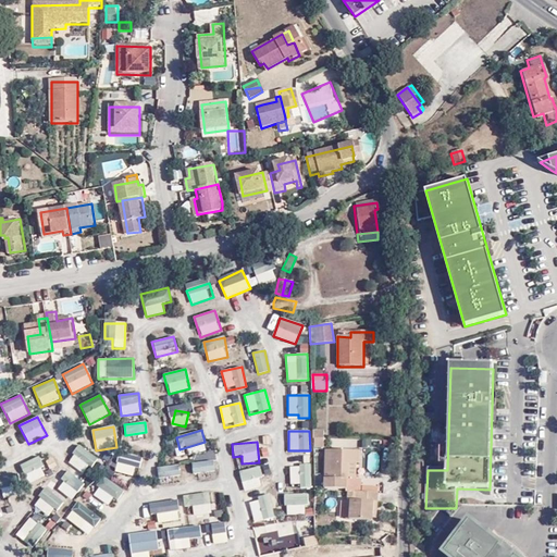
[(79,446),(66,465),(84,475),(96,458),(79,446)]
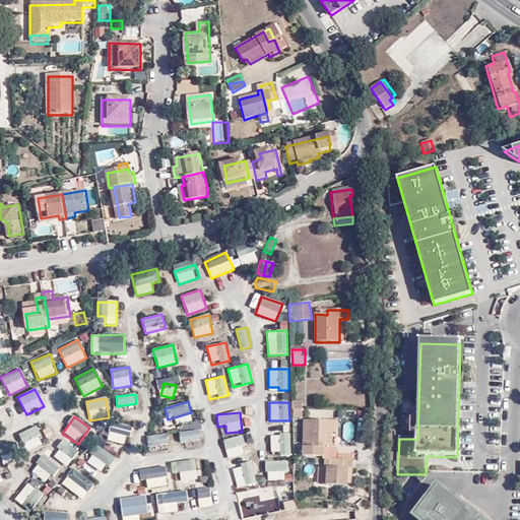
[(351,439),(354,424),(348,423),(345,437),(351,439)]
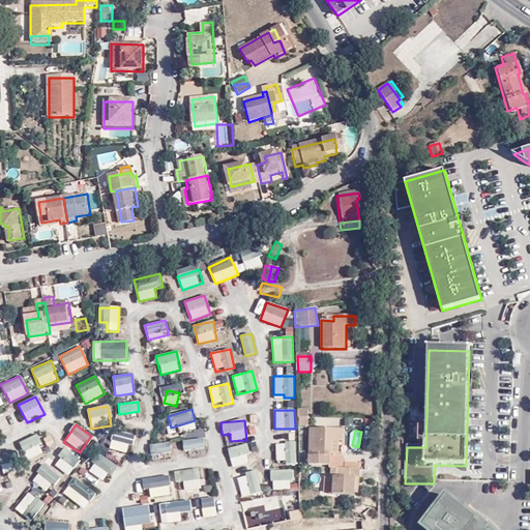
[(334,444),(343,444),(345,444),(345,433),(313,433),(312,469),(332,469),(333,461),(334,461),(334,444)]
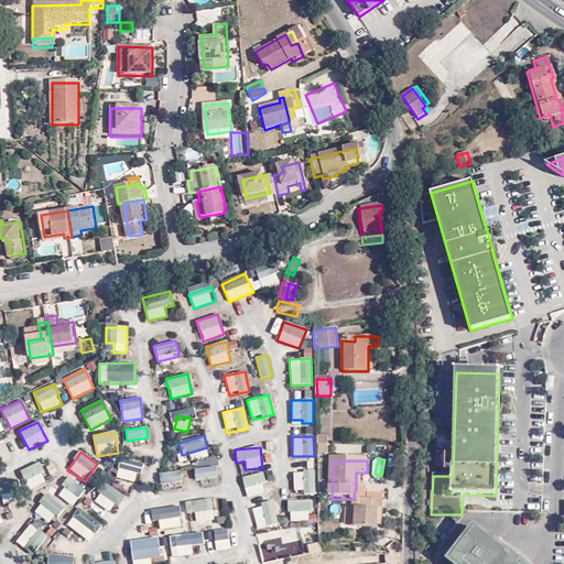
[(31,495),(49,486),(38,464),(20,472),(31,495)]
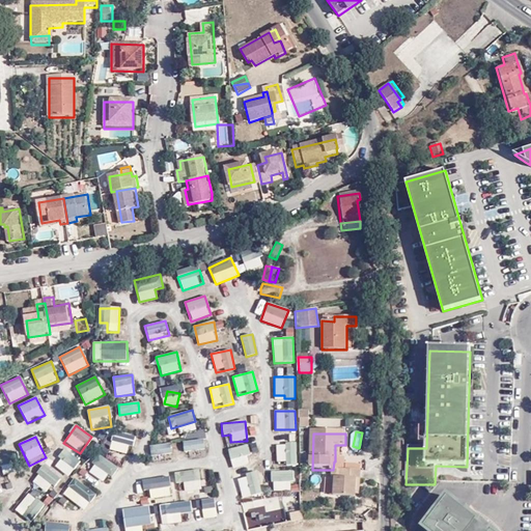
[(276,465),(297,464),(297,444),(276,444),(276,465)]
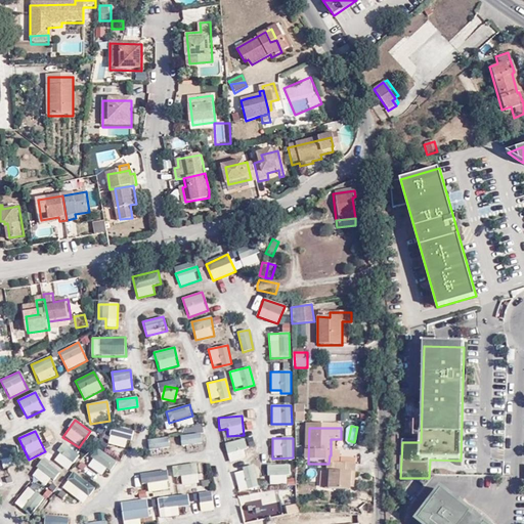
[(225,443),(229,462),(248,459),(244,439),(225,443)]
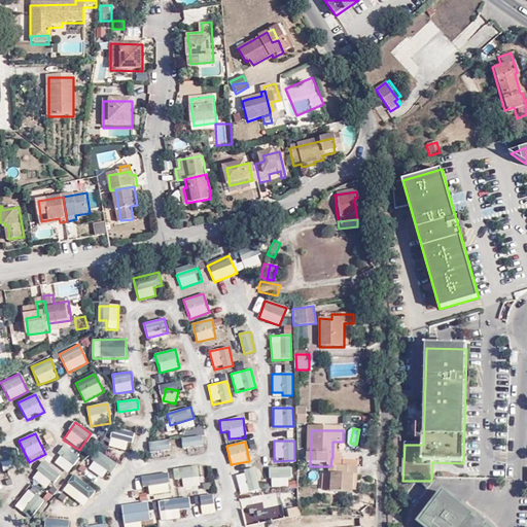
[(68,473),(80,458),(65,446),(53,462),(68,473)]
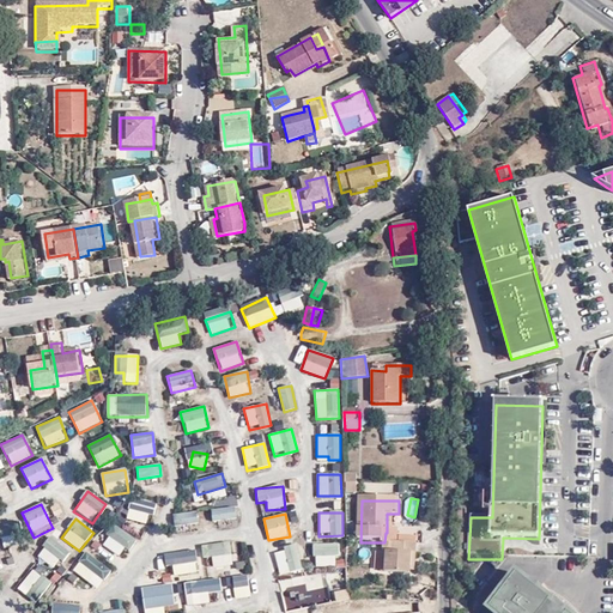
[(20,522),(0,525),(0,547),(24,544),(20,522)]
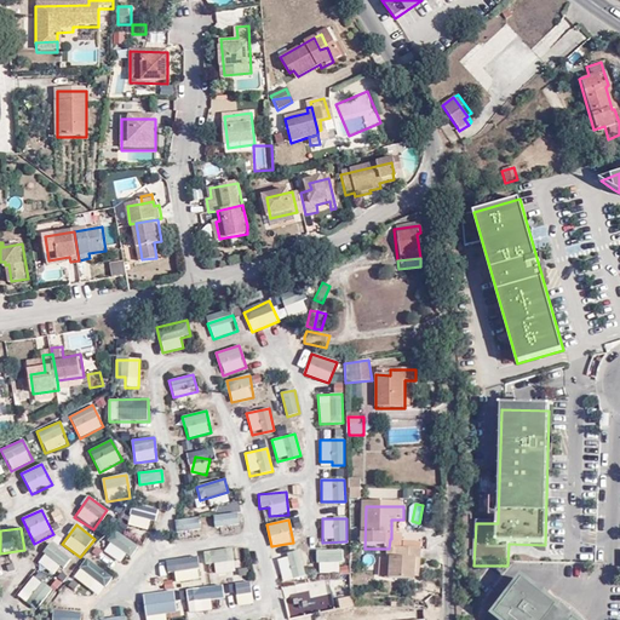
[(116,530),(102,551),(122,566),(137,545),(116,530)]
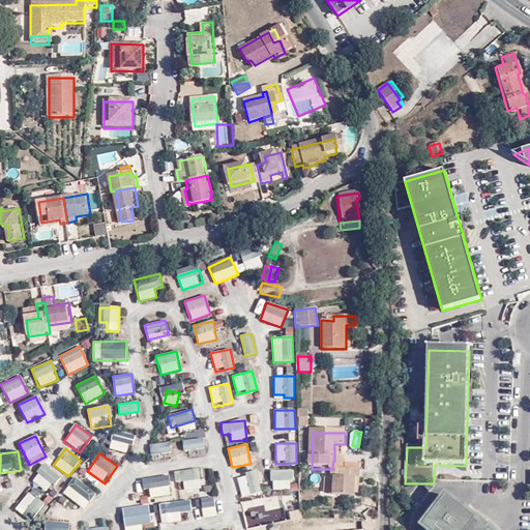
[(45,465),(31,481),(47,494),(60,477),(45,465)]
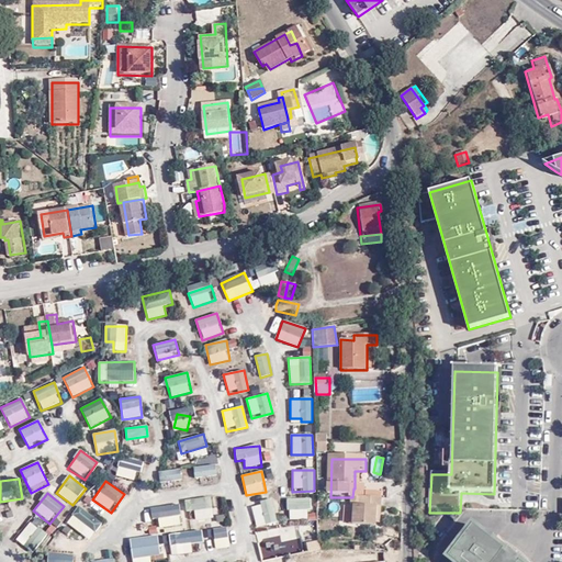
[(189,498),(190,519),(212,518),(211,497),(189,498)]
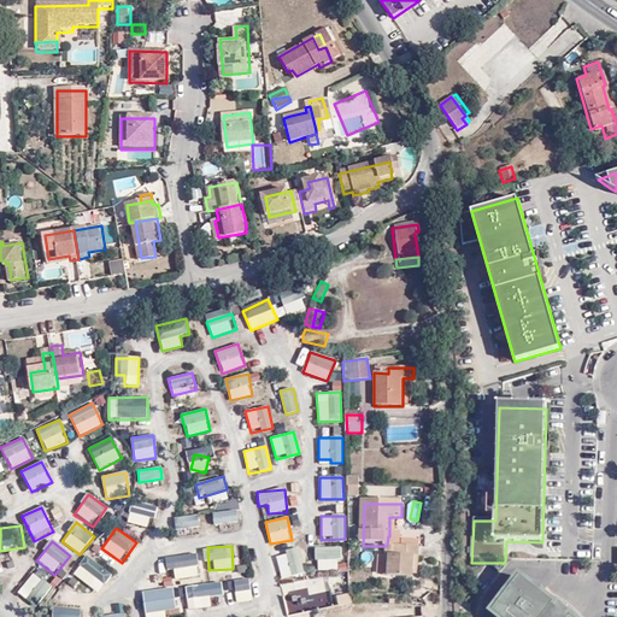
[(315,548),(317,571),(340,570),(339,547),(315,548)]
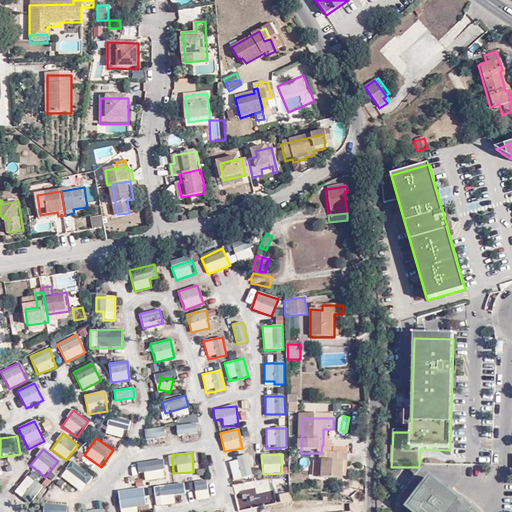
[(233,479),(252,475),(247,456),(228,461),(233,479)]
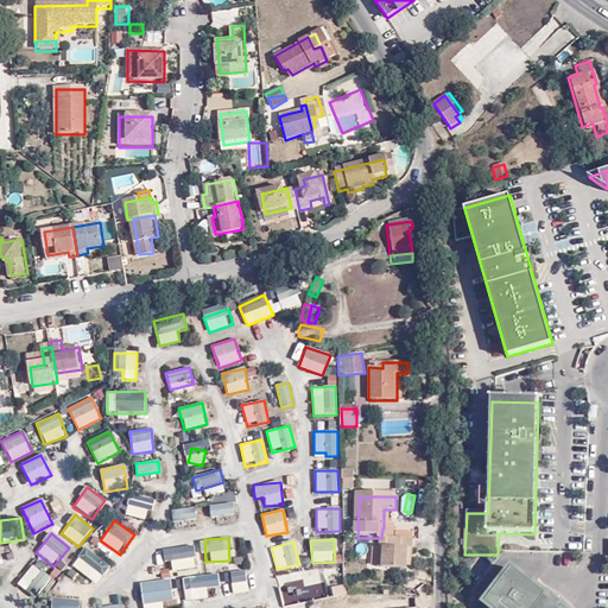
[(412,555),(415,555),(412,544),(394,543),(394,552),(387,551),(386,572),(411,574),(412,555)]
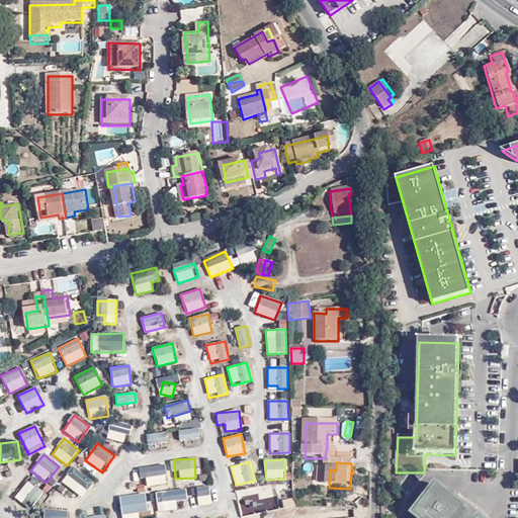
[(144,488),(172,484),(169,464),(142,467),(144,488)]
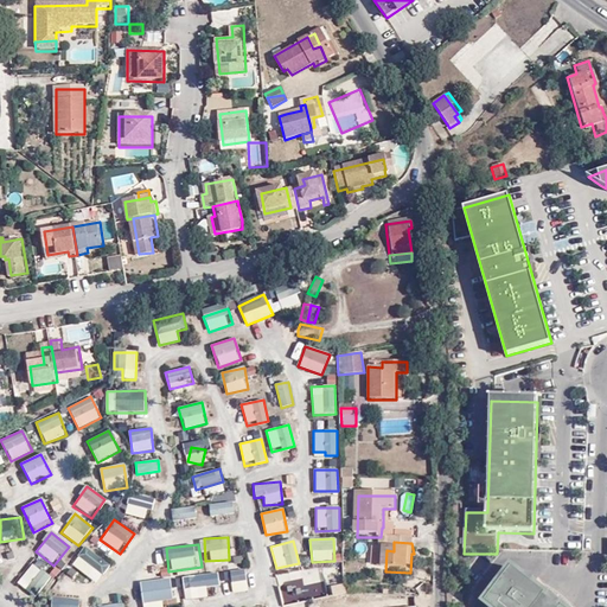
[(87,545),(71,563),(95,585),(110,567),(87,545)]
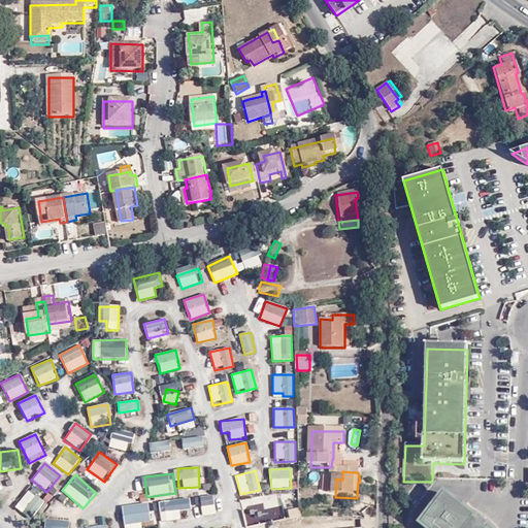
[(200,496),(201,516),(215,515),(213,495),(200,496)]
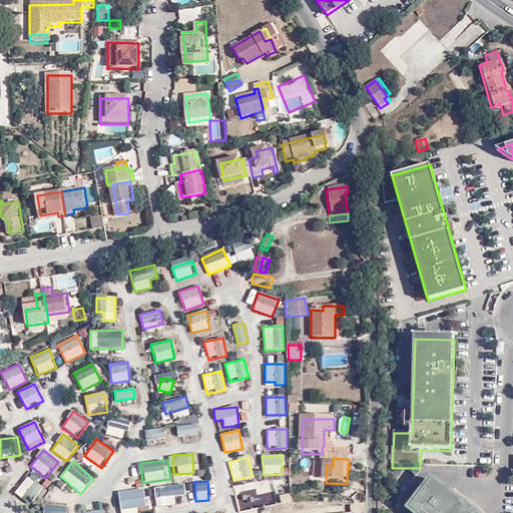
[(468,512),(459,506),(461,504),(432,482),(410,511),(412,512),(468,512)]
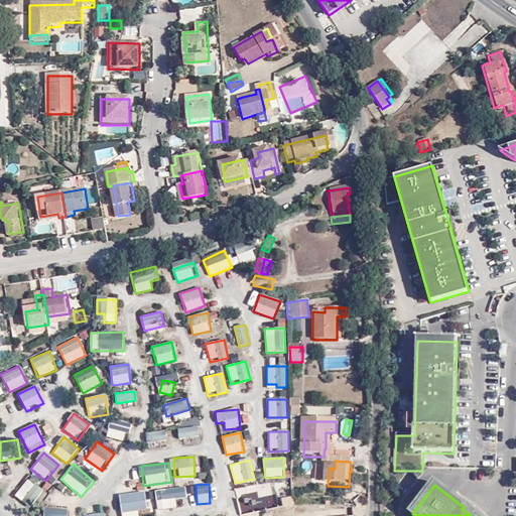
[(259,489),(260,494),(242,497),(245,512),(276,506),(272,486),(259,489)]
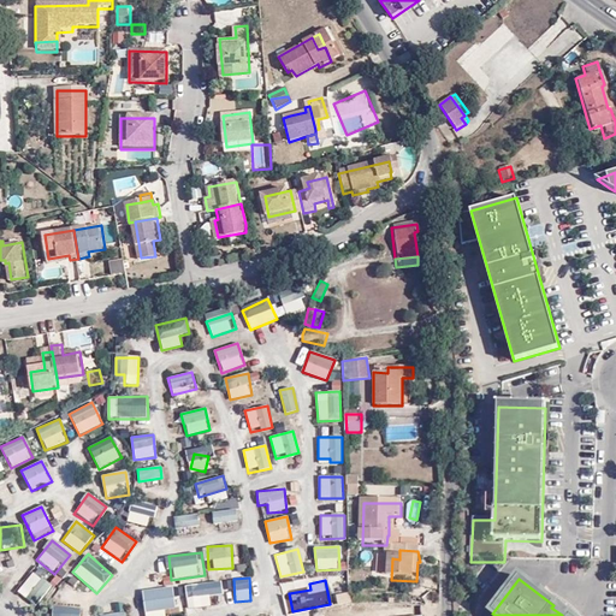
[(184,585),(187,609),(211,606),(209,597),(223,596),(221,582),(184,585)]
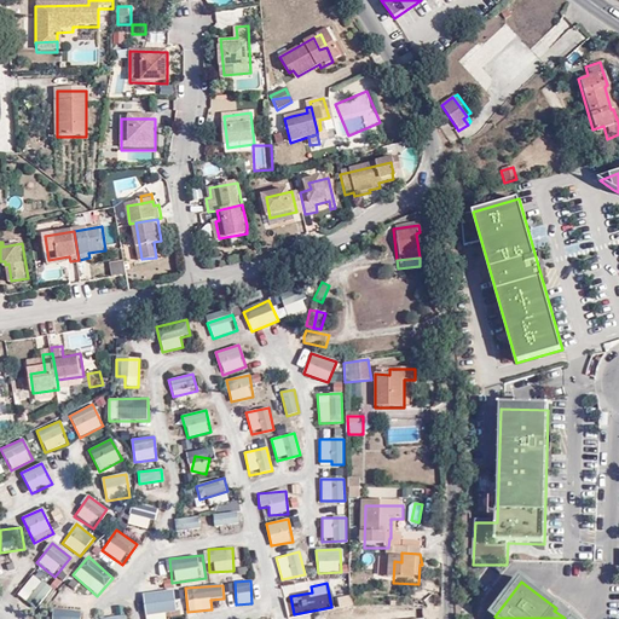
[(146,618),(166,618),(166,614),(177,612),(173,589),(143,595),(146,618)]
